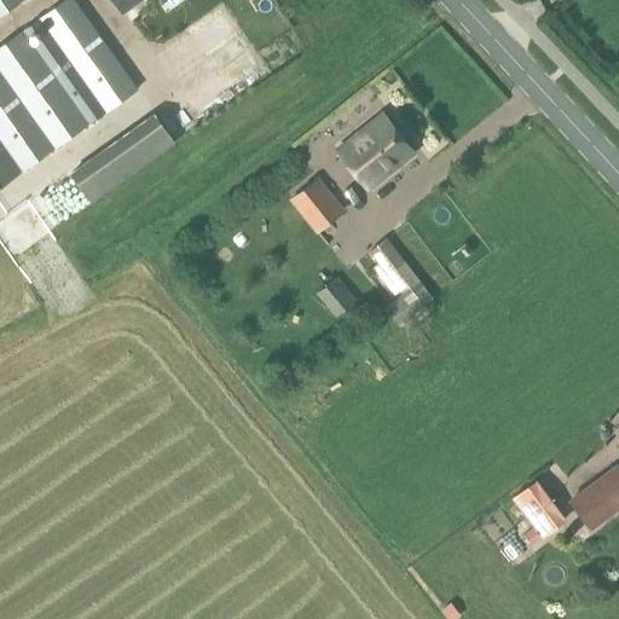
[(73,0),(69,0),(0,48),(0,187),(138,91),(73,0)]
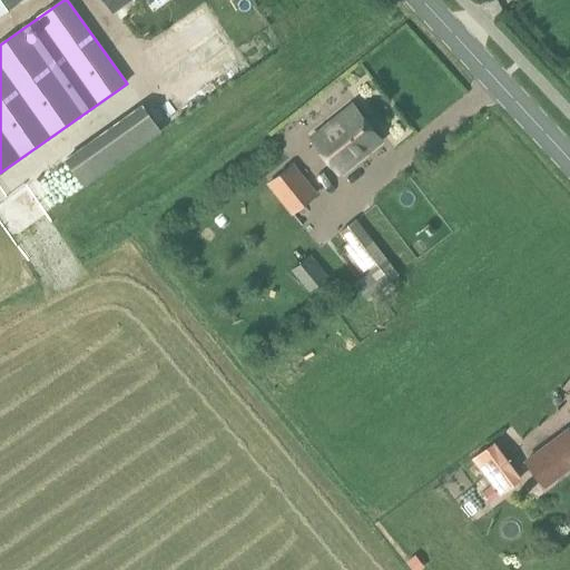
[(0,0),(0,16),(21,0),(0,0)]
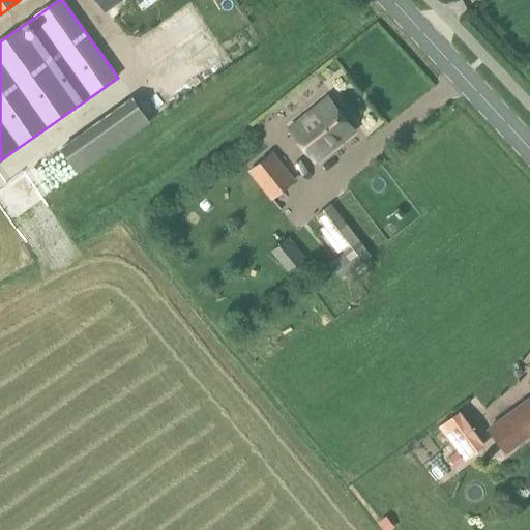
[(97,0),(106,11),(121,0),(97,0)]
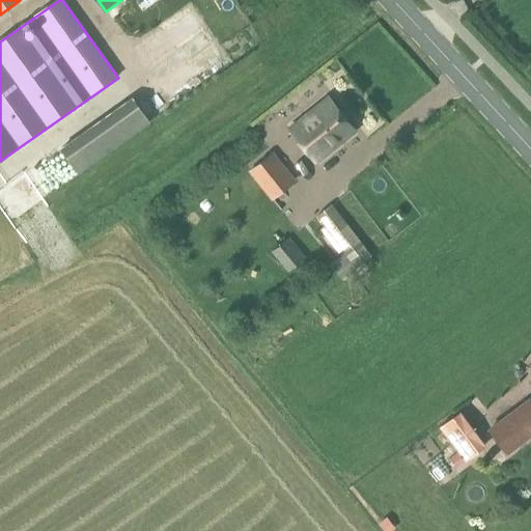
[(175,32),(184,48),(149,67),(161,87),(221,53),(200,18),(175,32)]
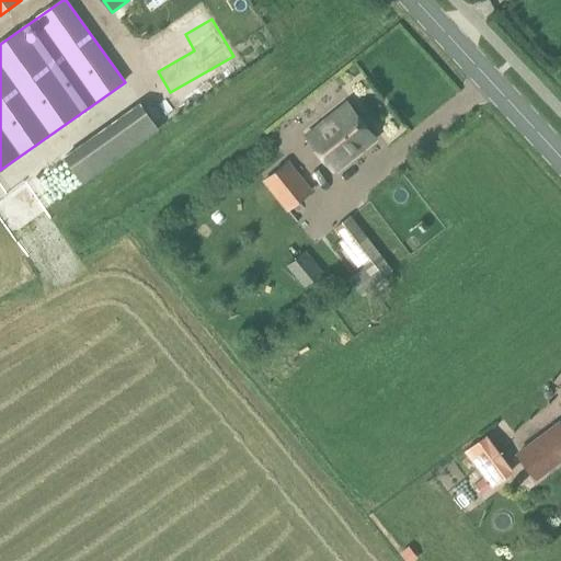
[(158,70),(192,48),(184,35),(149,58),(158,70)]
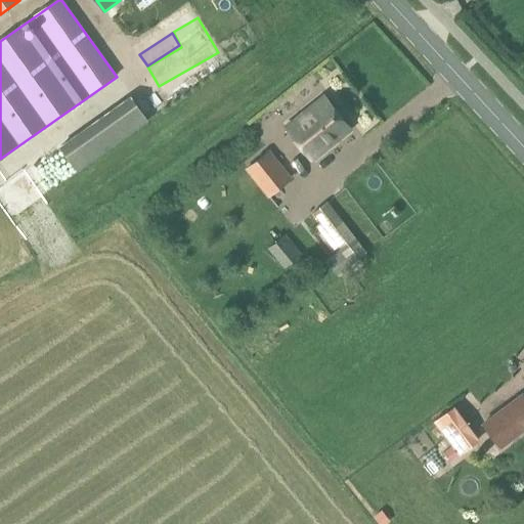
[(54,127),(71,157),(145,116),(129,86),(54,127)]
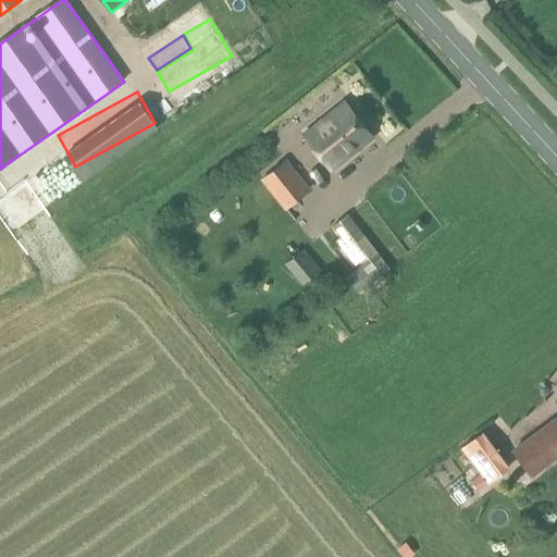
[(345,104),(305,136),(333,171),(373,139),(345,104)]
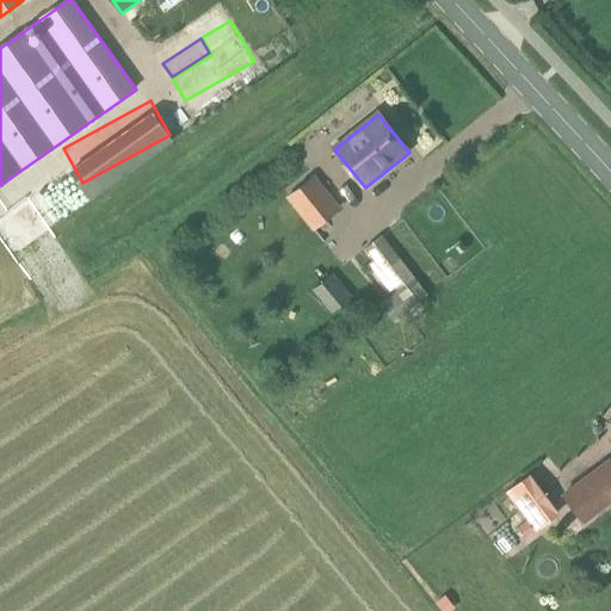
[(0,234),(1,236),(85,189),(67,159),(0,197),(0,234)]
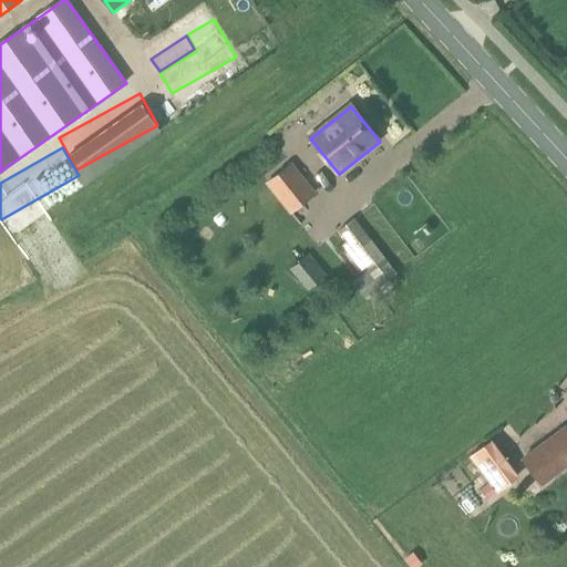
[(266,181),(287,209),(290,214),(316,194),(290,165),(285,167),(285,166),(266,181)]
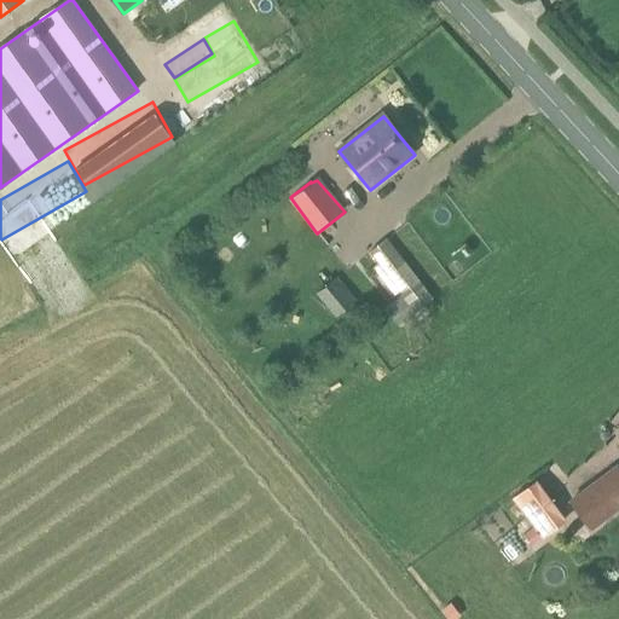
[(388,241),(370,254),(377,265),(370,272),(393,302),(386,307),(399,323),(432,298),(388,241)]
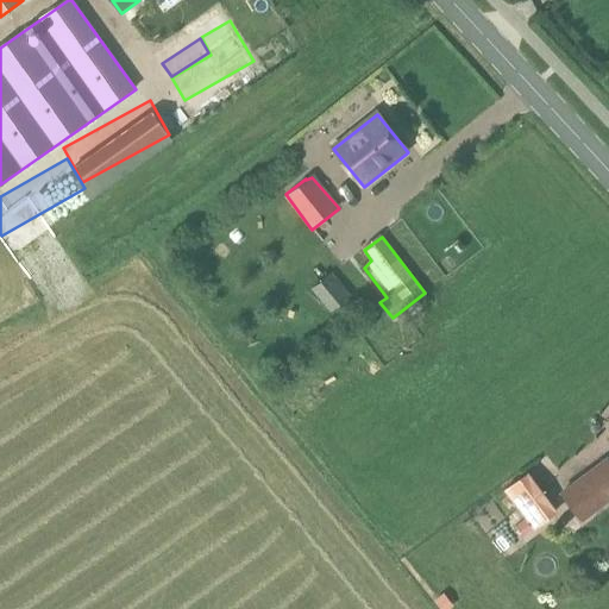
[(333,275),(313,290),(330,312),(350,296),(333,275)]
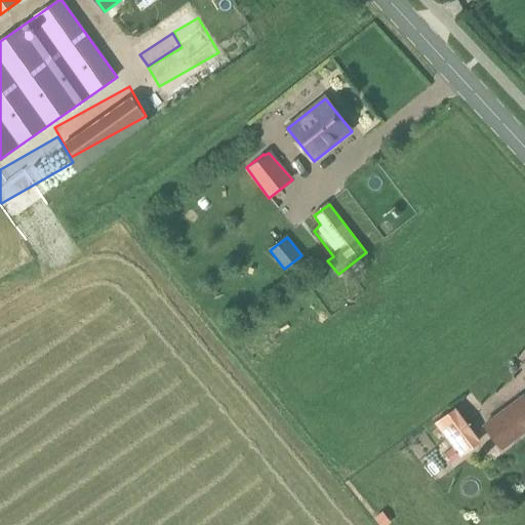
[(488,433),(500,449),(501,449),(524,432),(524,395),(524,394),(482,425),(488,433)]
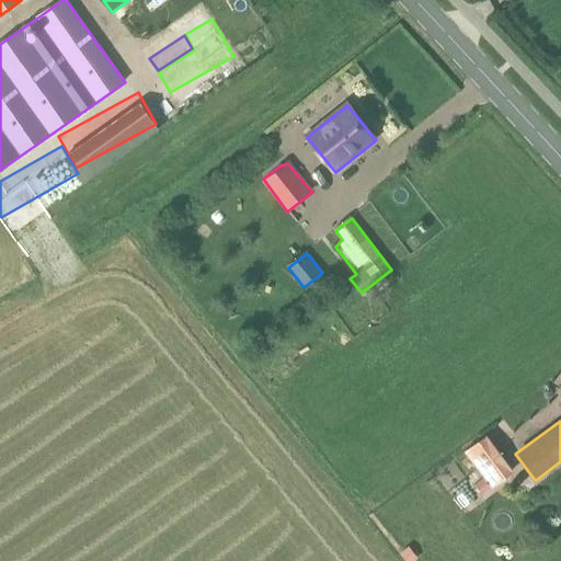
[(476,461),(493,451),(477,423),(459,434),(476,461)]
